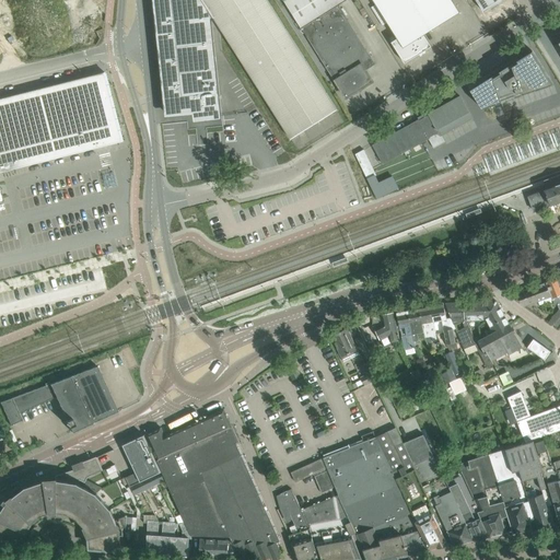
[(213,18),(201,0),(154,0),(167,115),(195,112),(196,119),(221,117),(221,119),(222,119),(211,18),(213,18)]
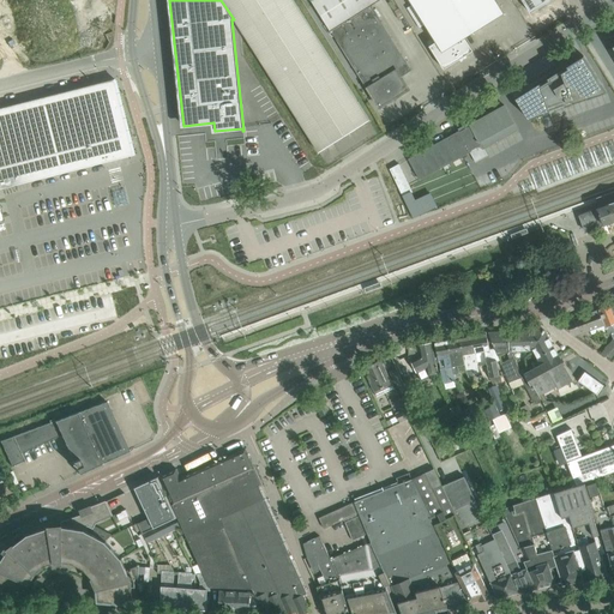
[(221,0),(234,19),(241,31),(289,0),(221,0)]
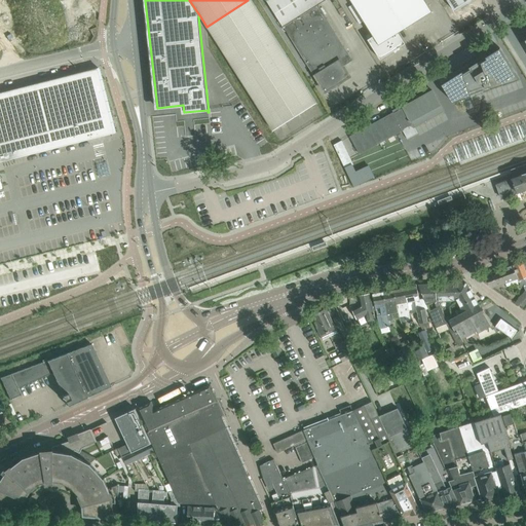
[(251,0),(248,0),(207,27),(273,130),(316,103),(251,0)]
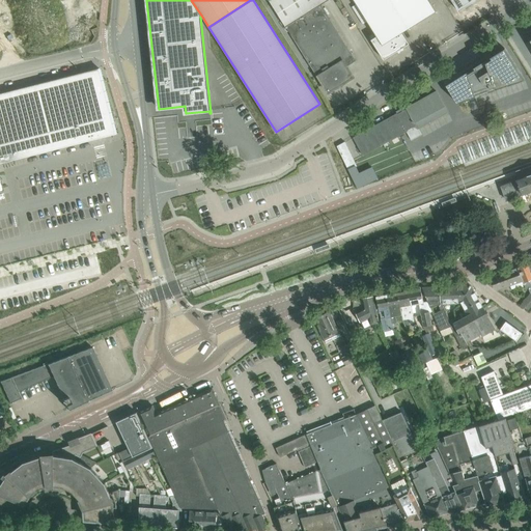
[(270,0),(270,1),(286,27),(316,74),(320,83),(322,82),(329,92),(353,78),(346,66),(356,60),(351,52),(322,4),(328,0),(270,0)]
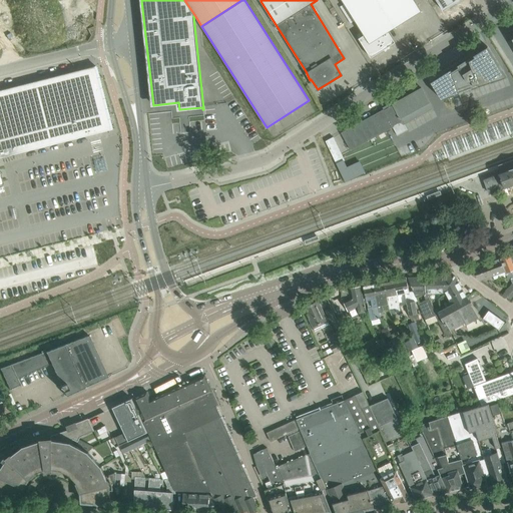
[(343,0),(365,35),(359,38),(371,58),(396,42),(389,31),(421,11),(413,0),(343,0)]
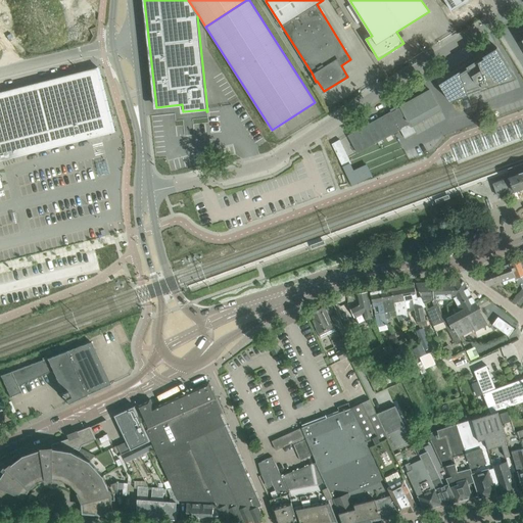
[(443,0),(449,9),(464,0),(443,0)]
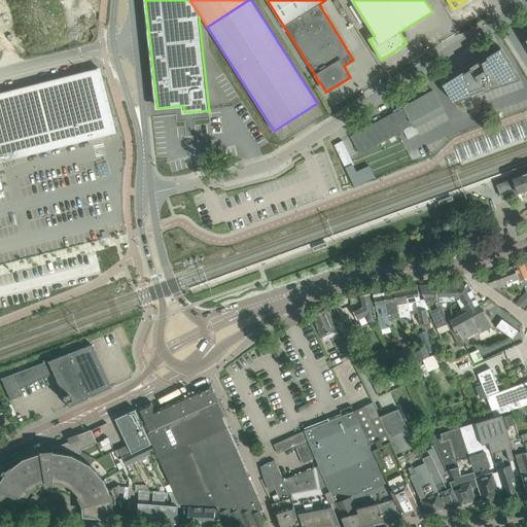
[(443,84),(453,103),(520,79),(500,48),(443,84)]
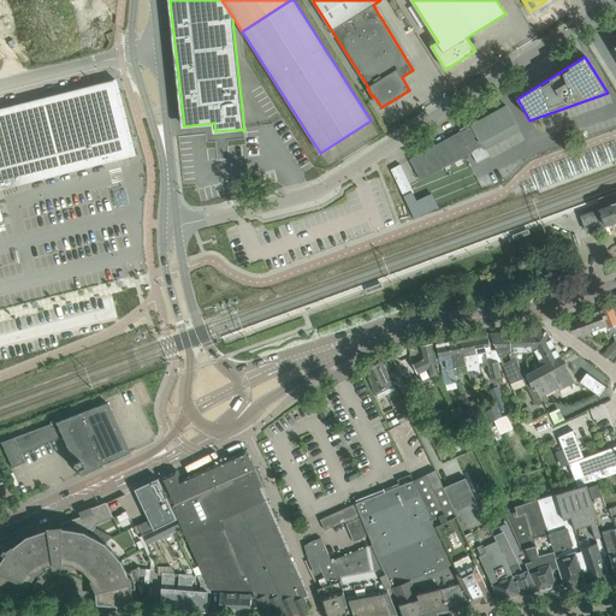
[(114,80),(0,107),(0,188),(134,155),(114,80)]
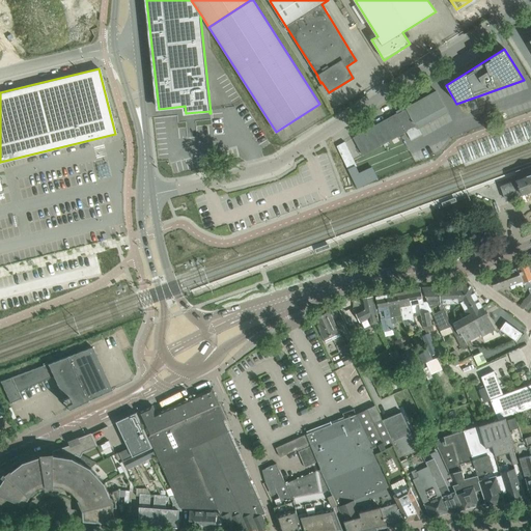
[(397,113),(394,114),(353,138),(363,155),(406,132),(404,131),(415,126),(416,129),(447,111),(436,91),(407,108),(407,109),(397,114),(397,113)]
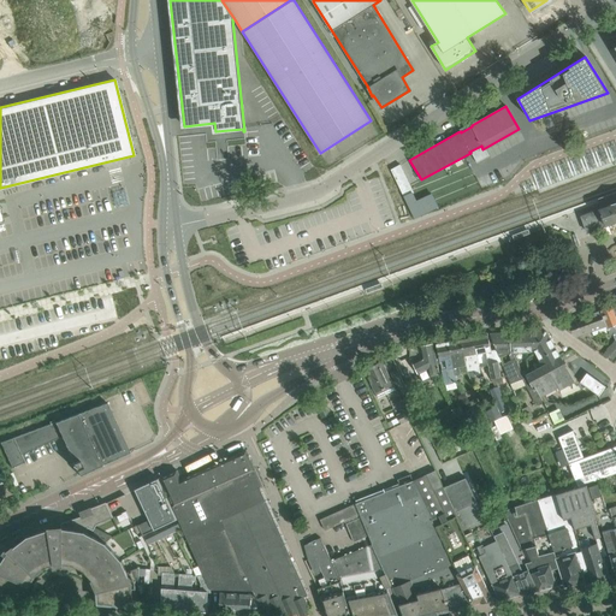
[(391,170),(397,181),(406,197),(415,191),(401,165),(391,170)]
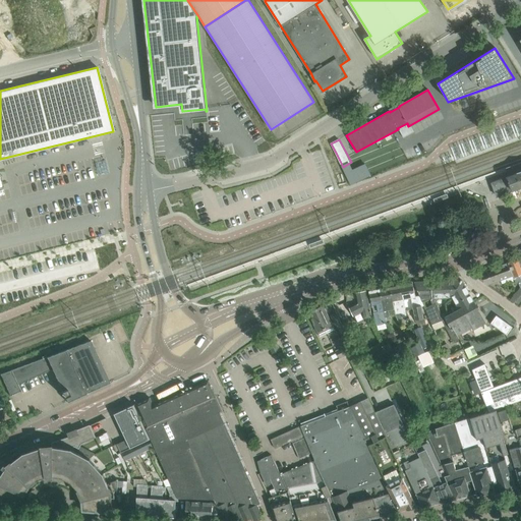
[(520,171),(491,182),(497,196),(520,187),(520,171)]
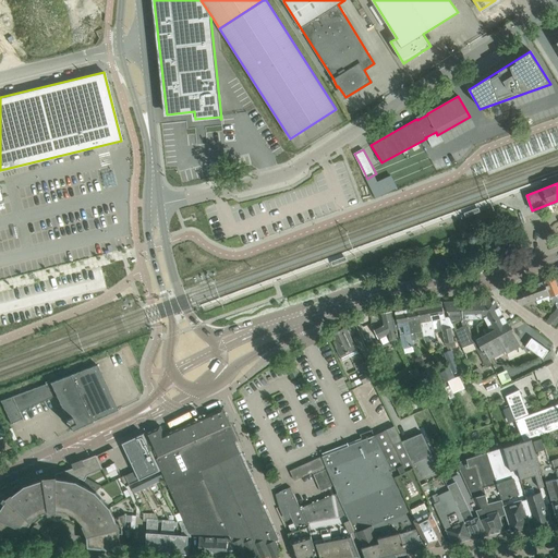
[(557,283),(554,277),(544,281),(549,295),(549,298),(553,304),(555,303),(557,307),(557,283)]
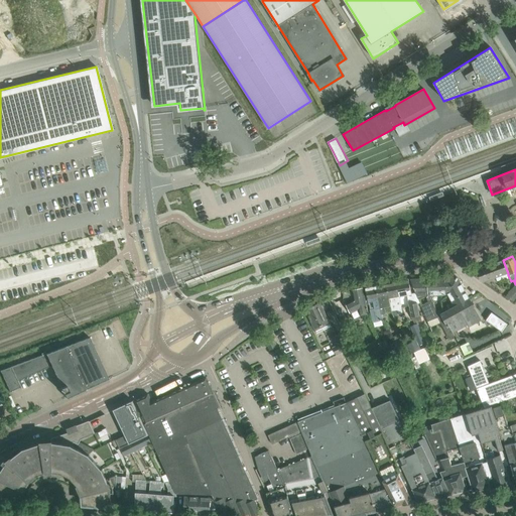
[(503,260),(488,265),(491,273),(494,272),(496,278),(508,273),(503,260)]
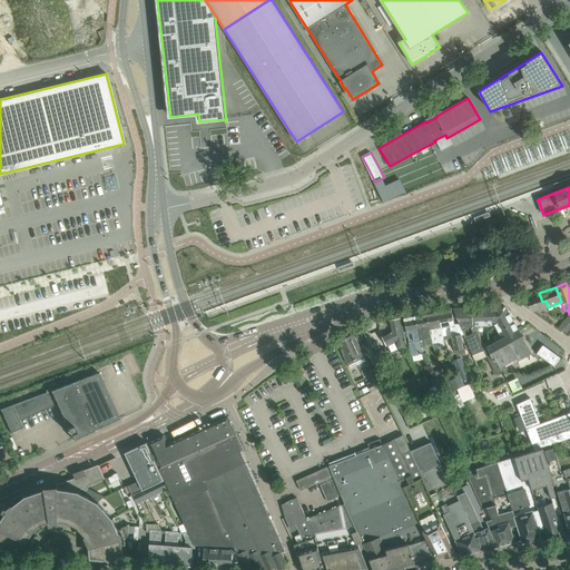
[(524,304),(534,312),(548,307),(546,301),(542,302),(539,293),(522,300),(524,304)]
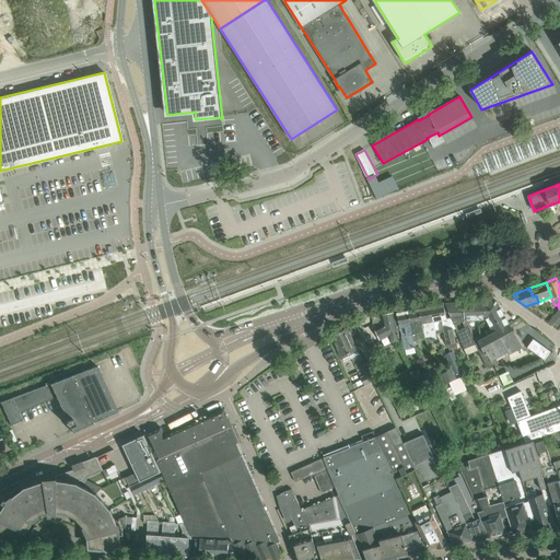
[(485,301),(464,302),(465,321),(466,321),(486,319),(486,318),(485,301)]
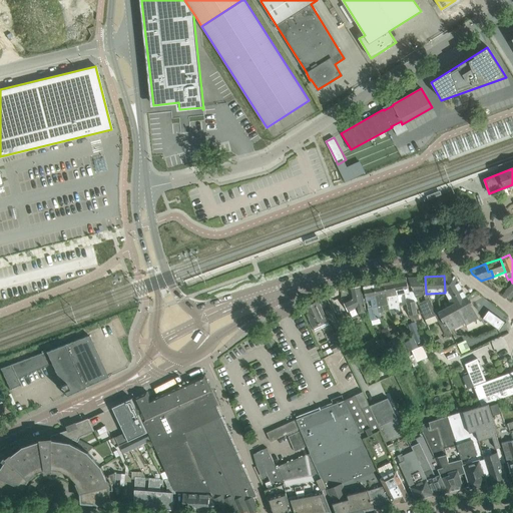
[(453,276),(444,276),(445,292),(445,293),(452,306),(467,298),(456,277),(453,276)]
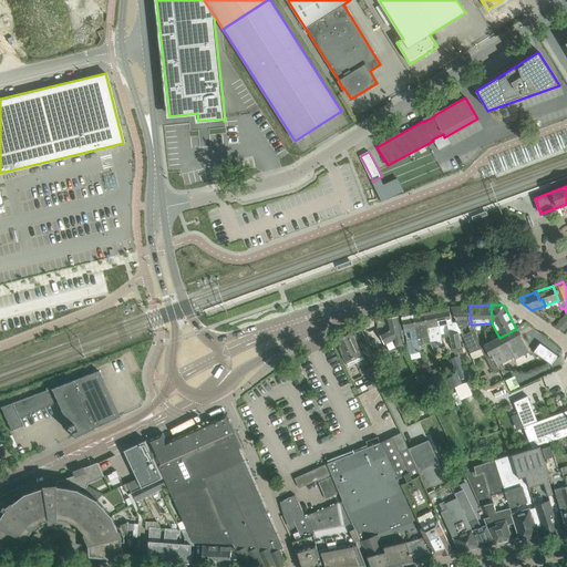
[(470,306),(451,307),(456,321),(460,329),(467,326),(471,332),(463,336),(471,353),(470,353),(473,360),(484,354),(481,348),(480,342),(472,325),(471,325),(470,306)]
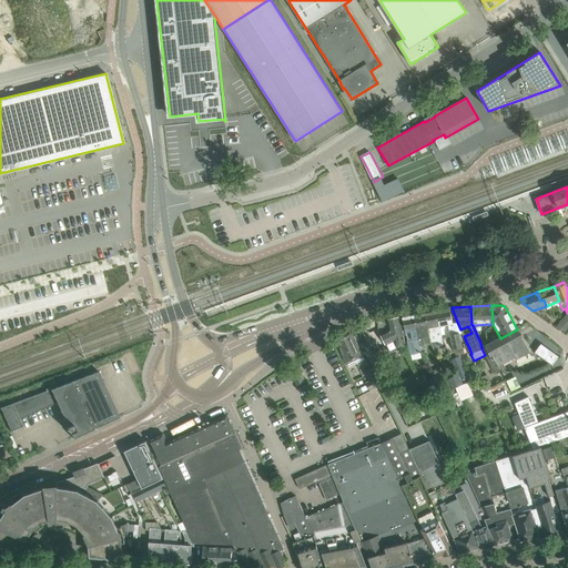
[(457,322),(455,322),(455,323),(453,324),(449,307),(436,310),(443,337),(450,335),(453,350),(456,355),(469,352),(470,354),(472,354),(464,336),(460,330),(457,322)]
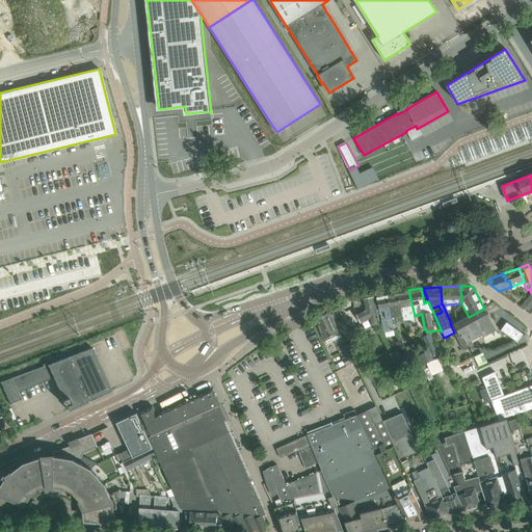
[(415,316),(408,290),(397,292),(401,309),(403,315),(403,321),(405,325),(416,324),(414,316),(415,316)]
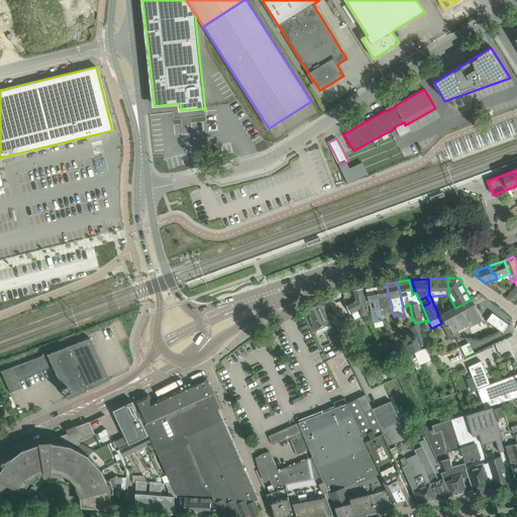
[(390,300),(386,284),(377,286),(380,301),(383,315),(387,314),(387,313),(386,308),(392,306),(390,300)]
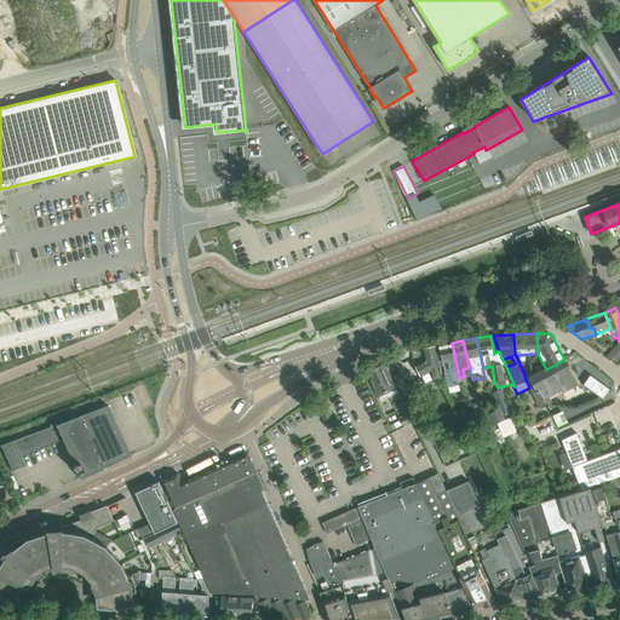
[(452,343),(438,345),(441,357),(443,363),(448,362),(451,371),(445,372),(447,388),(453,386),(460,385),(459,378),(455,361),(452,343)]
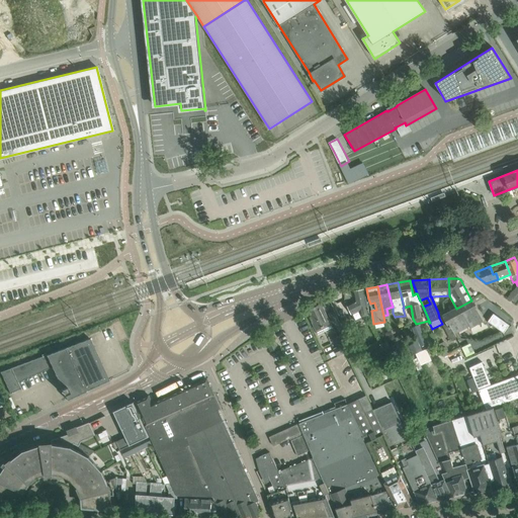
[(364,289),(353,291),(355,303),(347,306),(355,322),(362,319),(361,317),(369,315),(365,299),(364,289)]
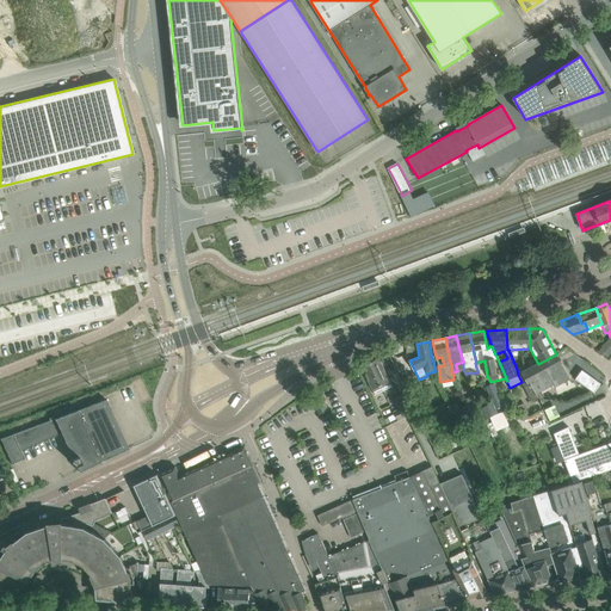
[(604,344),(598,352),(604,357),(610,349),(604,344)]
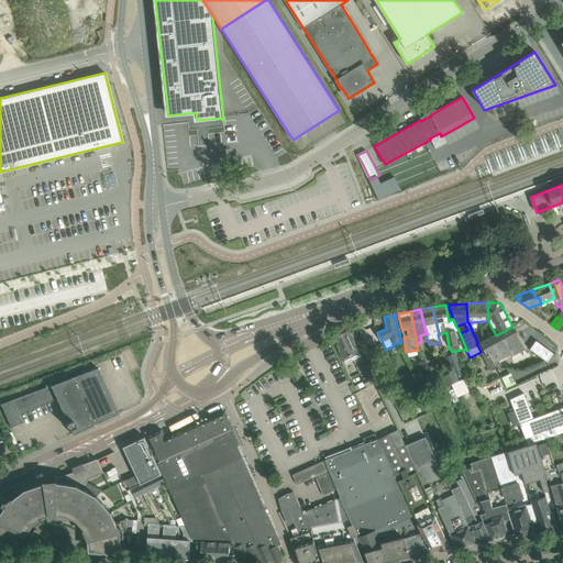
[(484,342),(482,343),(488,356),(490,355),(495,363),(509,355),(510,357),(525,350),(512,327),(496,335),(484,342)]
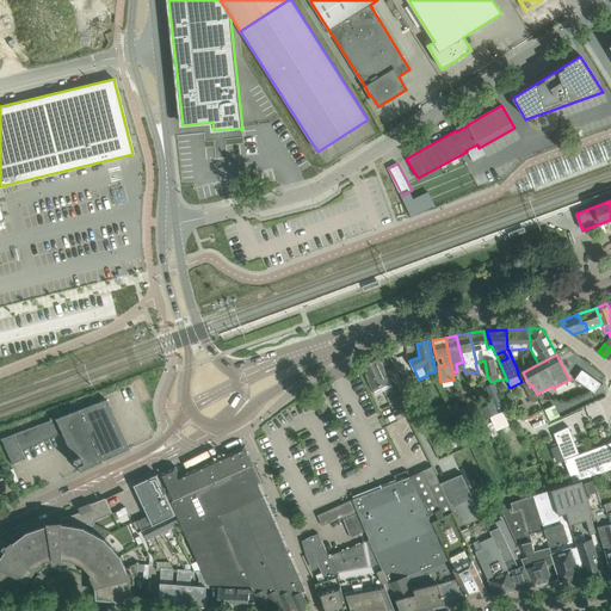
[(378,358),(369,363),(382,390),(393,386),(378,358)]
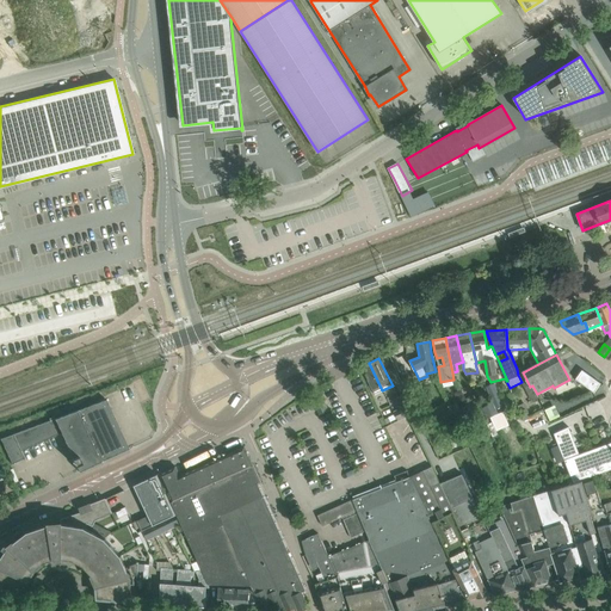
[(369,363),(362,366),(375,394),(382,390),(369,363)]
